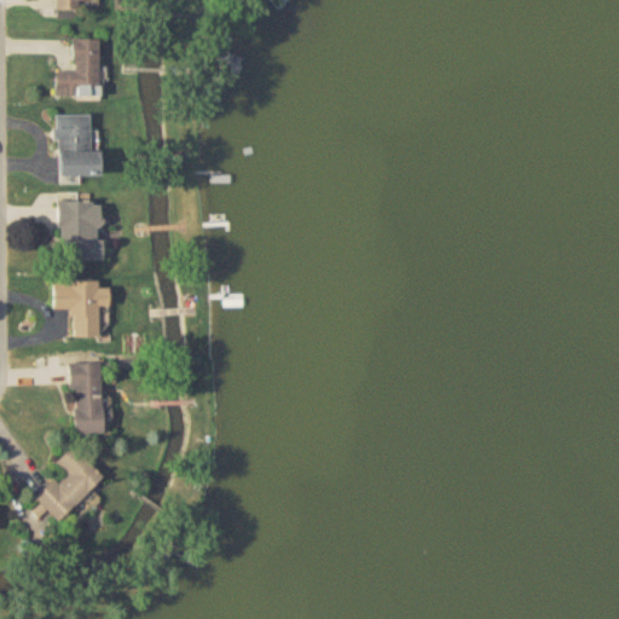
[(58,0),(58,12),(87,12),(86,0),(58,0)]
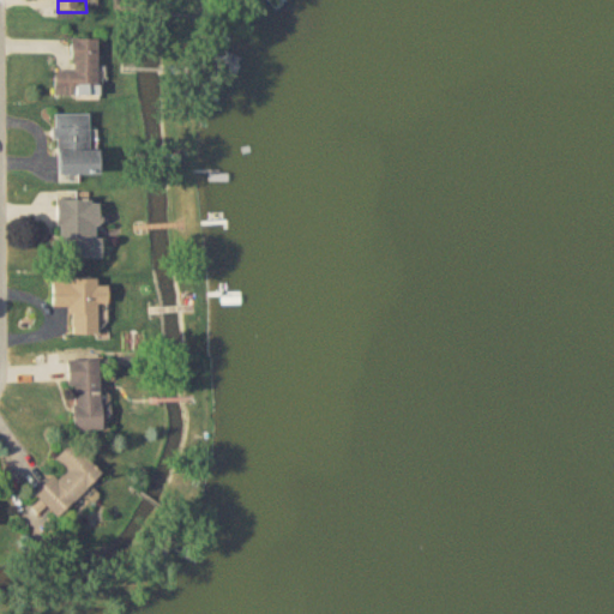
[(97,98),(97,40),(71,40),(71,73),(54,73),(54,98),(97,98)]
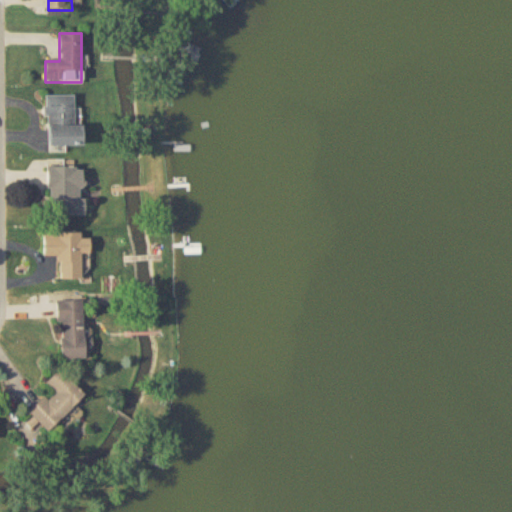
[(73,126),(73,96),(46,96),(46,147),(82,147),(82,126),(73,126)]
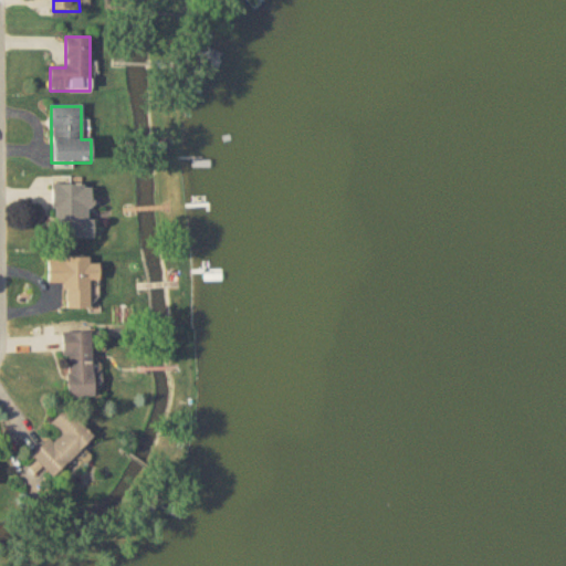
[(83,186),(52,186),(52,238),(83,238),(83,186)]
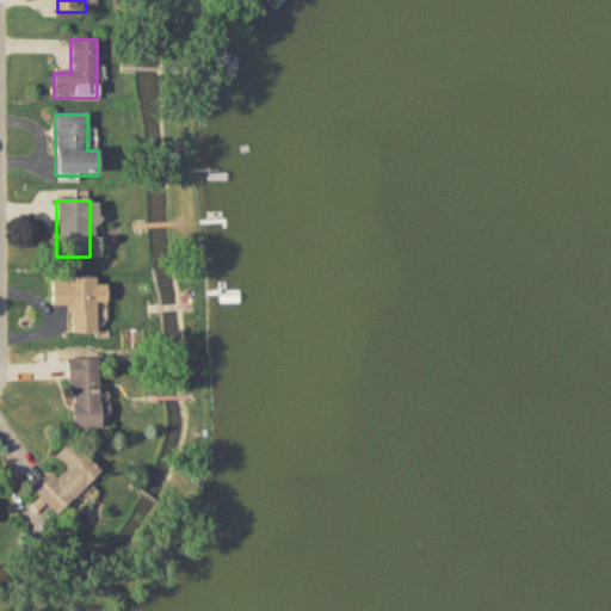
[(69,335),(99,334),(98,304),(106,304),(106,284),(51,285),(51,308),(68,307),(69,335)]
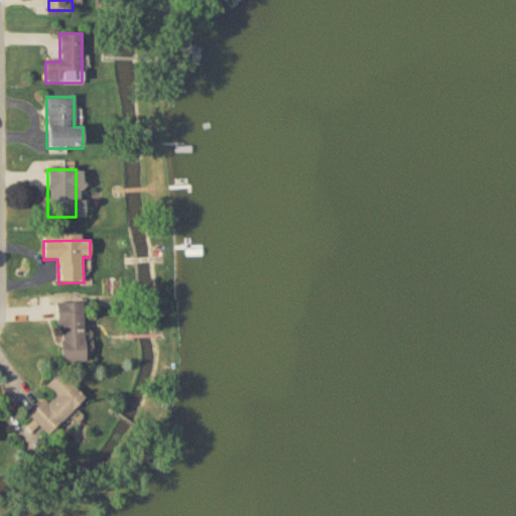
[(55,303),(56,326),(60,326),(60,361),(85,361),(84,303),(55,303)]
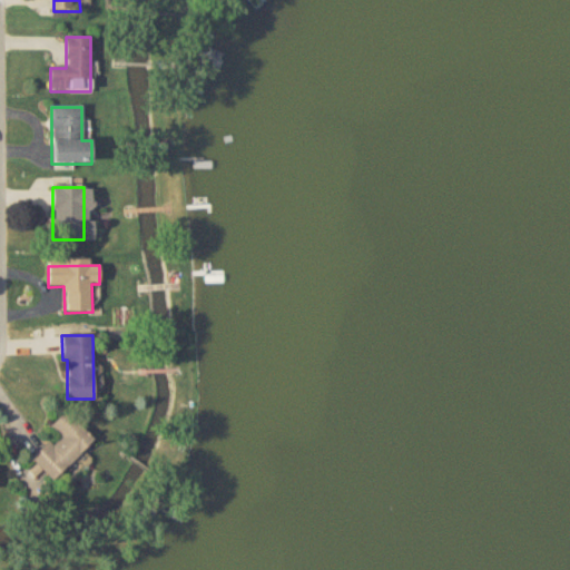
[(94,439),(66,410),(49,425),(57,434),(32,459),(52,479),(94,439)]
